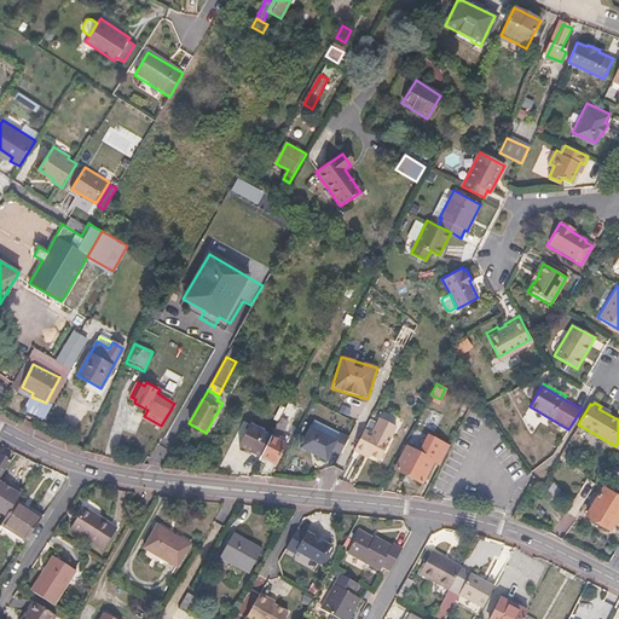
[(294,409),(285,404),(272,432),(260,456),(259,460),(275,467),(288,439),(284,438),(283,440),(278,438),(276,443),(272,440),(276,434),(279,435),(294,409)]
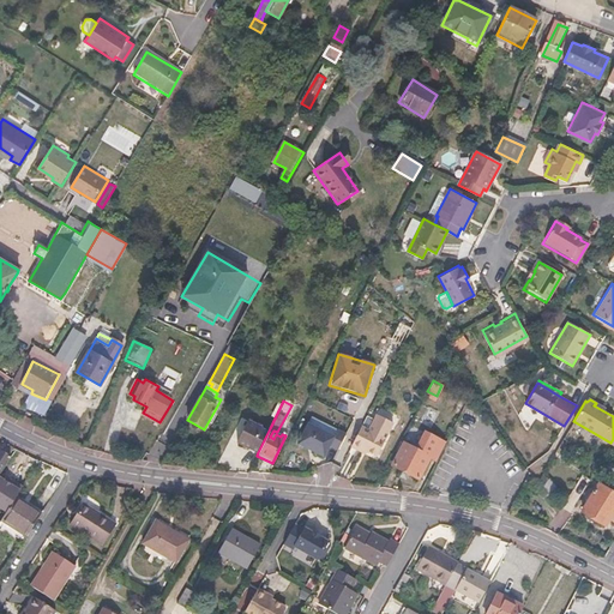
[(360,427),(350,446),(360,451),(361,449),(367,451),(377,457),(393,425),(375,415),(373,420),(368,431),(360,427)]
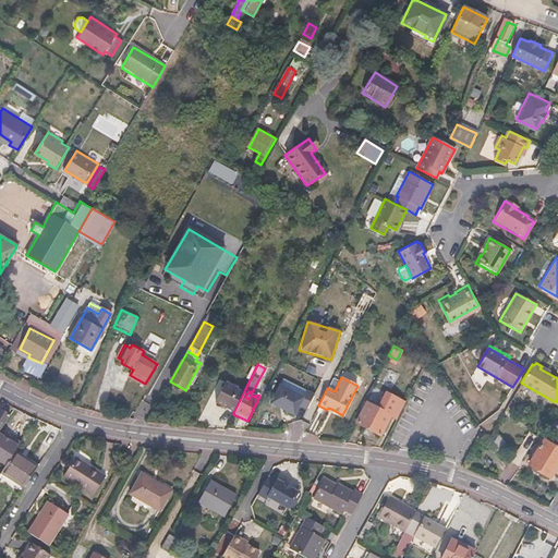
[(245,389),(228,378),(216,402),(234,411),(245,389)]
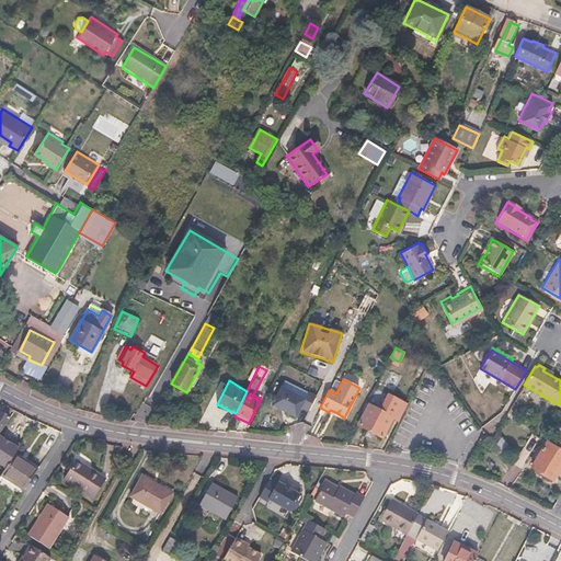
[(336,393),(341,384),(333,380),(329,390),(336,393)]
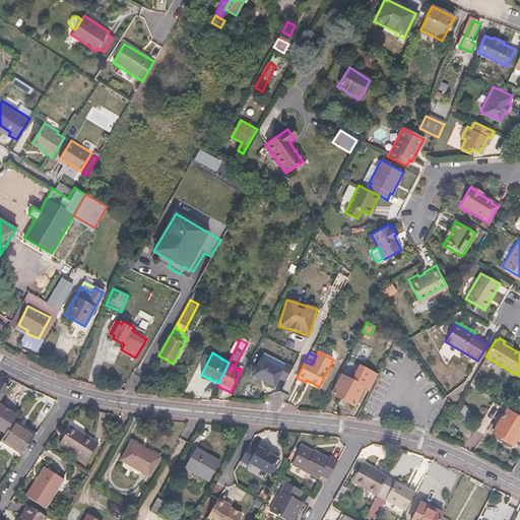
[(251,377),(274,388),(278,378),(284,381),(291,368),(284,365),(281,370),(259,360),(251,377)]
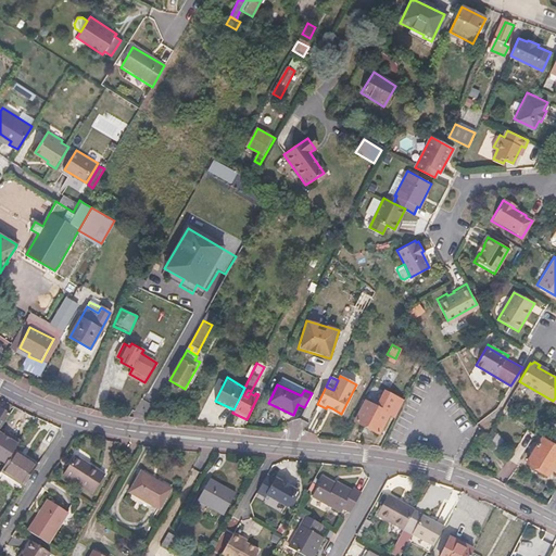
[(387,390),(379,406),(396,415),(404,400),(387,390)]
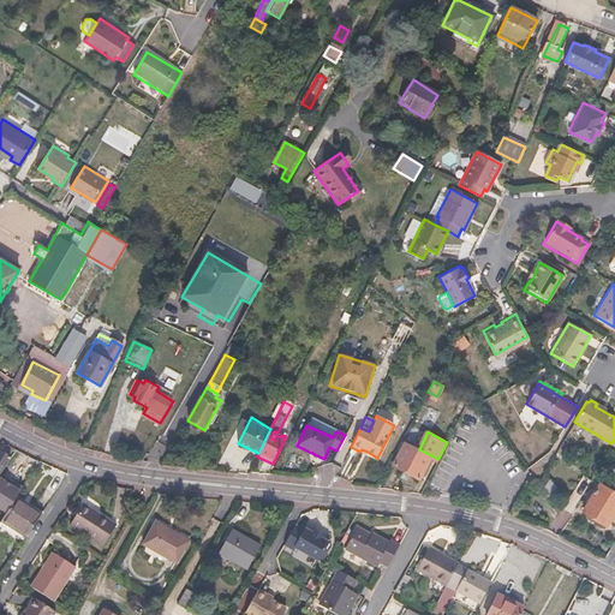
[(419,449),(405,442),(393,466),(419,479),(431,455),(419,449)]
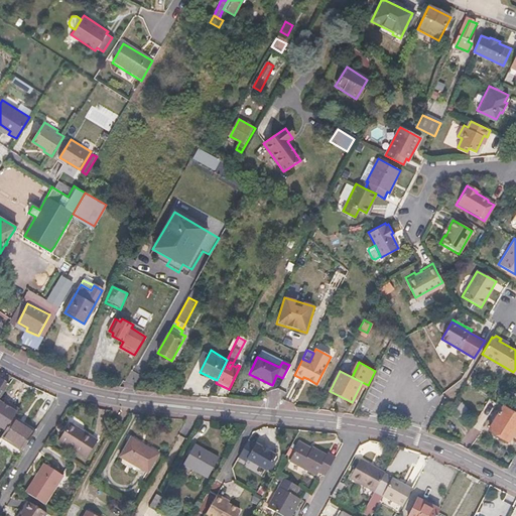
[(0,399),(10,385),(1,379),(0,379),(0,399)]
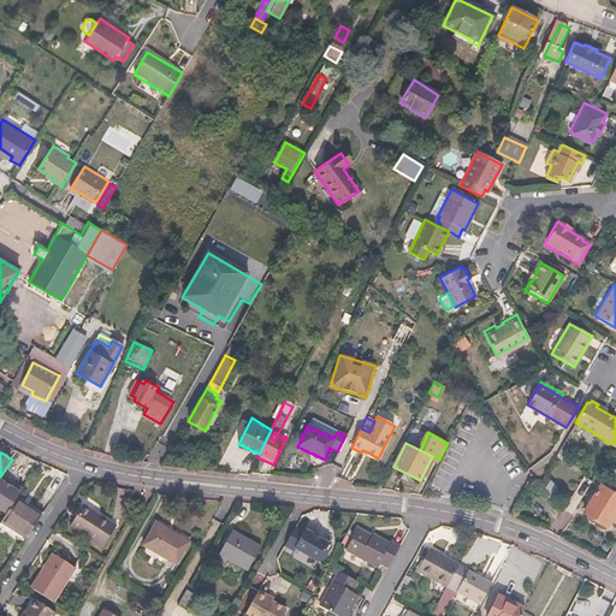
[(13,468),(10,466),(0,479),(0,501),(17,474),(11,471),(13,468)]
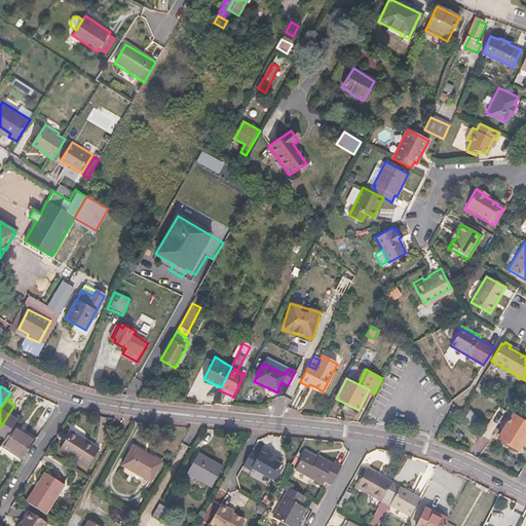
[(525,421),(516,415),(501,440),(519,450),(525,441),(525,442),(525,421)]
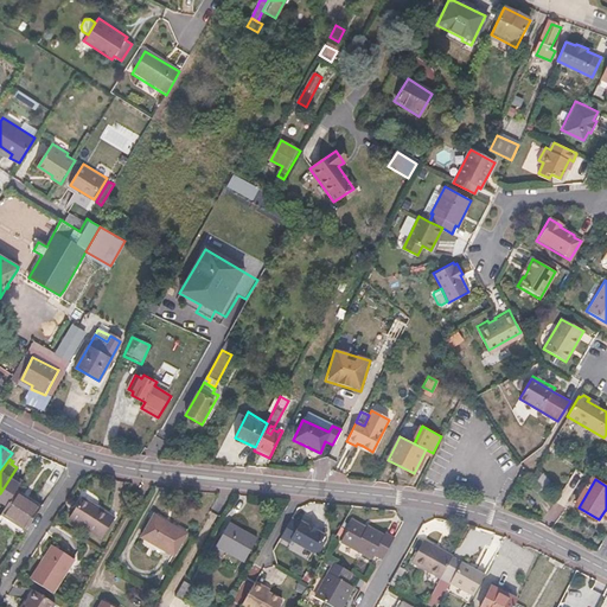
[(40,508),(17,492),(1,515),(26,530),(40,508)]
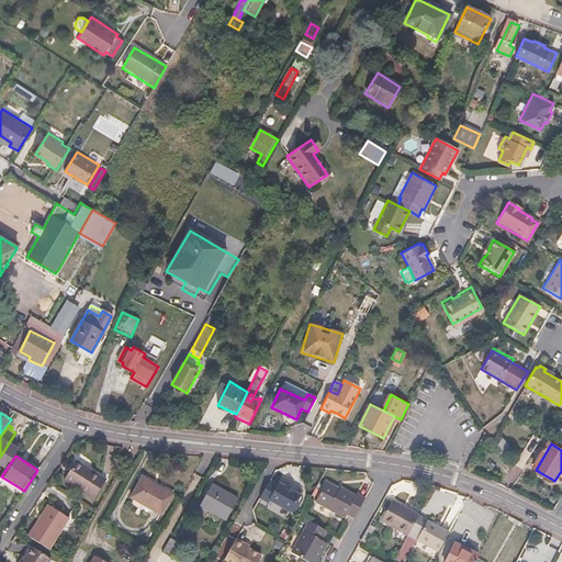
[(124,461),(117,458),(114,463),(121,467),(124,461)]
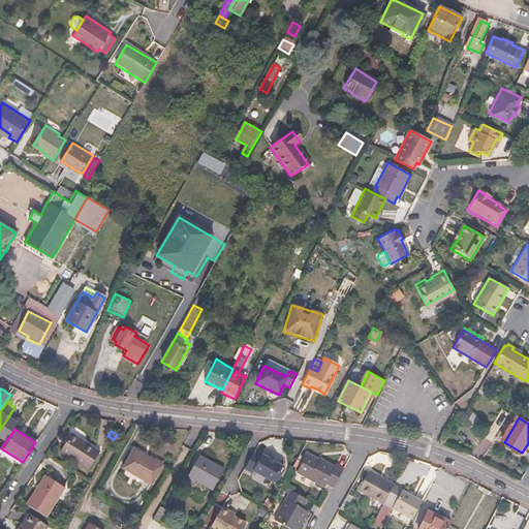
[(101,452),(72,435),(62,454),(91,470),(101,452)]
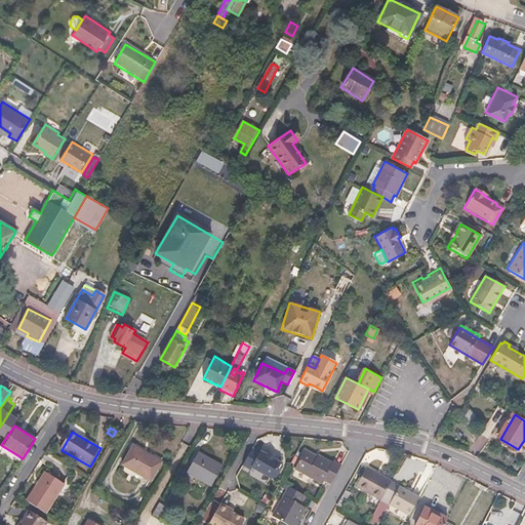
[(148,457),(133,448),(122,467),(151,484),(163,463),(149,455),(148,457)]
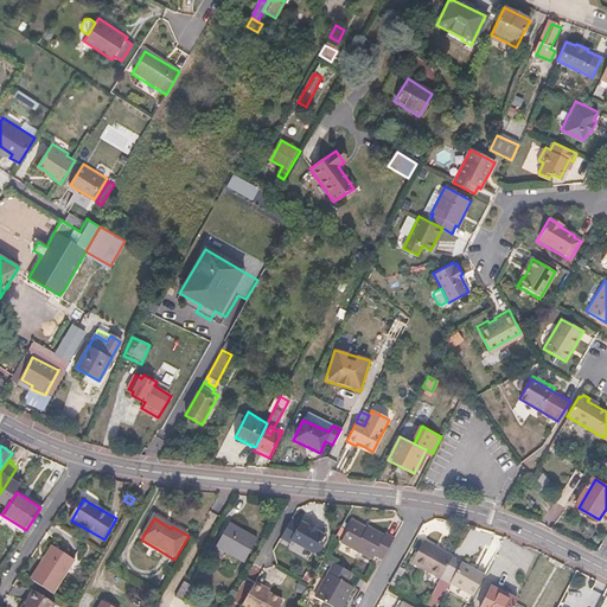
[(352,519),(340,542),(371,558),(374,555),(383,560),(395,538),(385,532),(384,535),(368,525),(366,526),(352,519)]
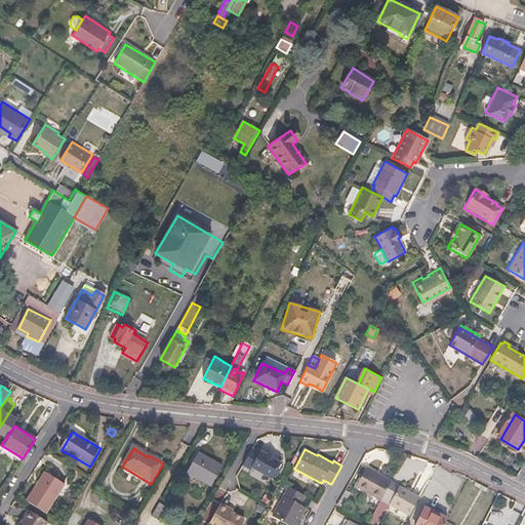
[(258,455),(250,451),(242,468),(249,472),(250,470),(271,481),(280,466),(273,461),(273,460),(267,456),(266,457),(259,454),(258,455)]
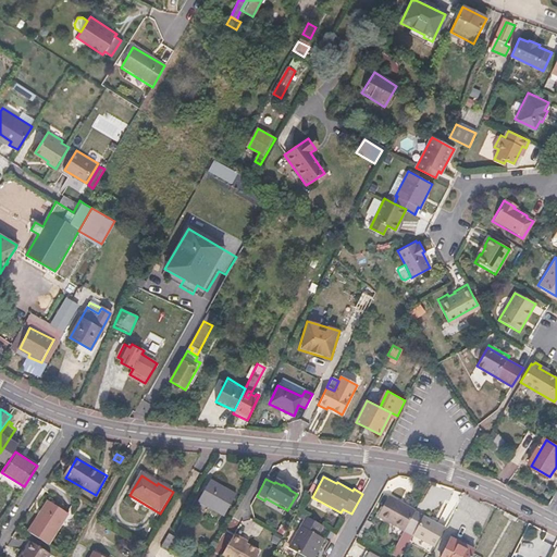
[(237,494),(211,480),(199,500),(225,516),(237,494)]
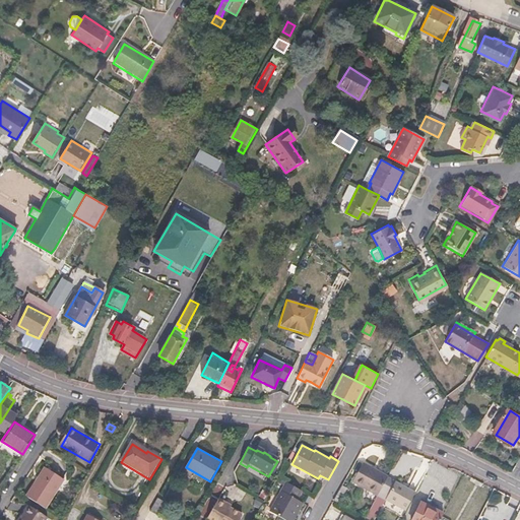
[(389,474),(367,462),(356,481),(379,494),(389,474)]
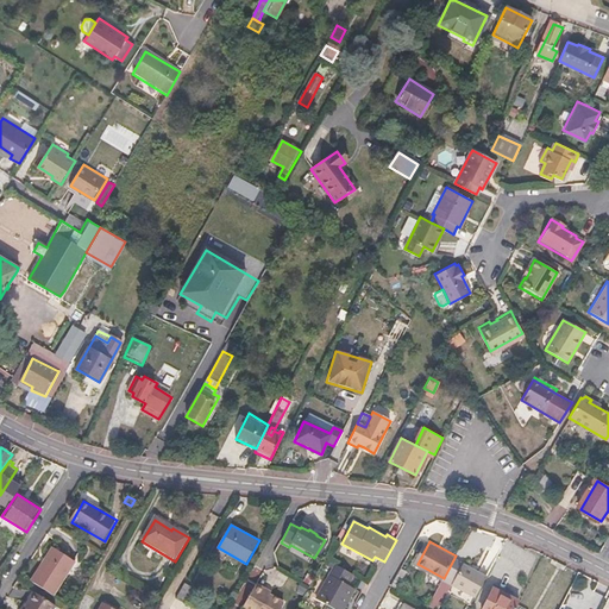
[(75,563),(51,548),(31,582),(52,596),(75,563)]
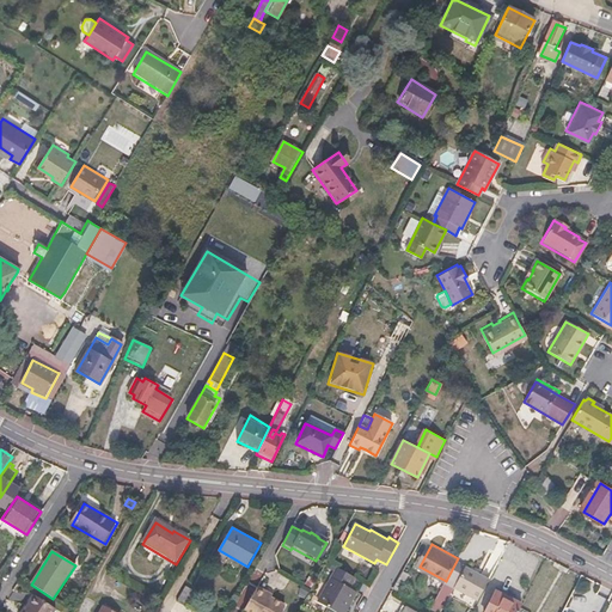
[(491,575),(467,563),(456,585),(479,597),(491,575)]
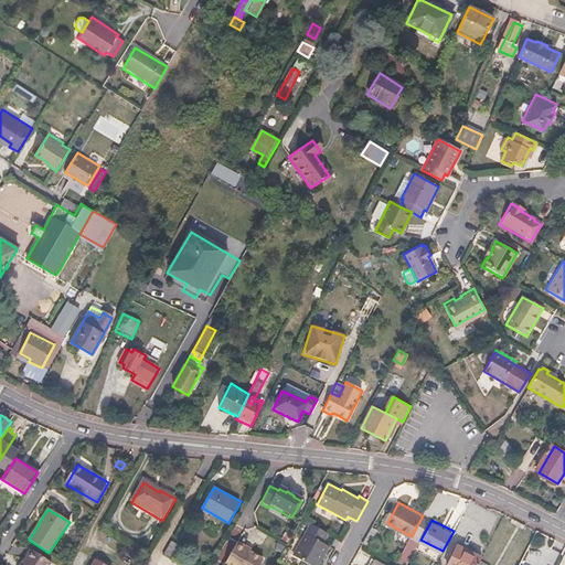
[(327,534),(310,525),(292,557),(307,564),(313,564),(319,557),(322,560),(329,548),(321,544),(327,534)]
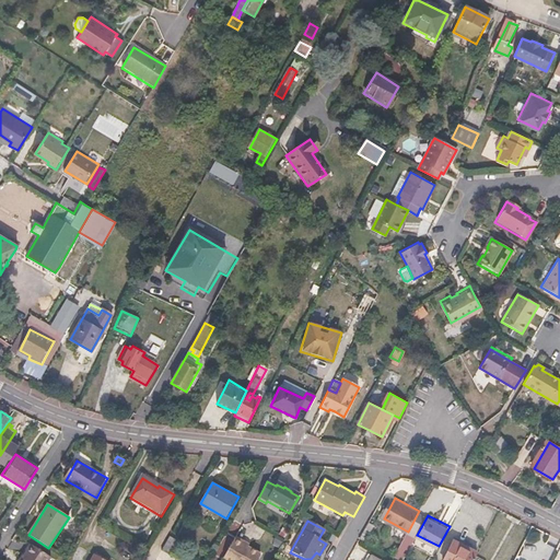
[(177,541),(171,537),(162,551),(170,556),(177,541)]
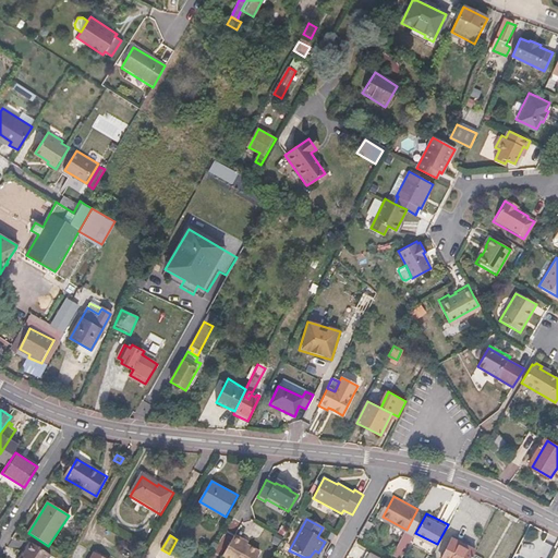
[(241,541),(233,537),(221,557),(220,557),(254,557),(257,553),(245,546),(240,543),(241,541)]
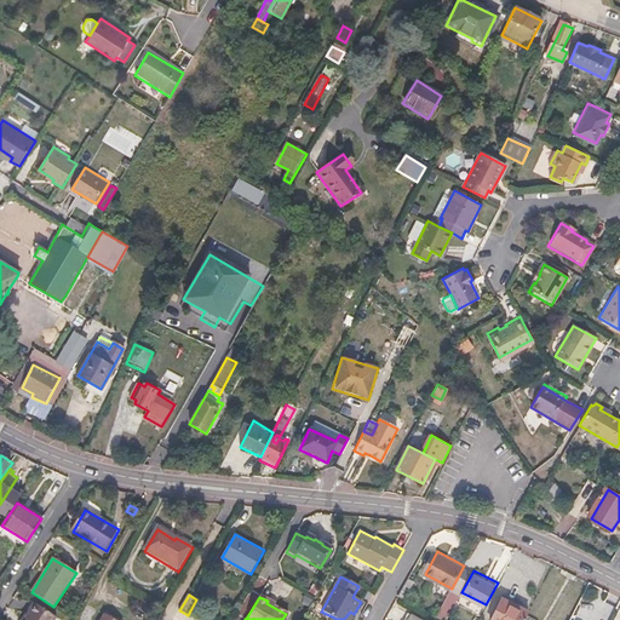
[(524,619),(528,613),(500,598),(488,619),(524,619)]
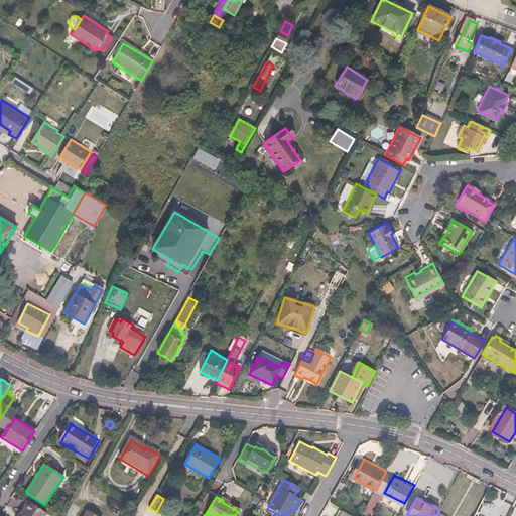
[(21,515),(18,515),(44,515),(46,514),(29,503),(21,515)]
